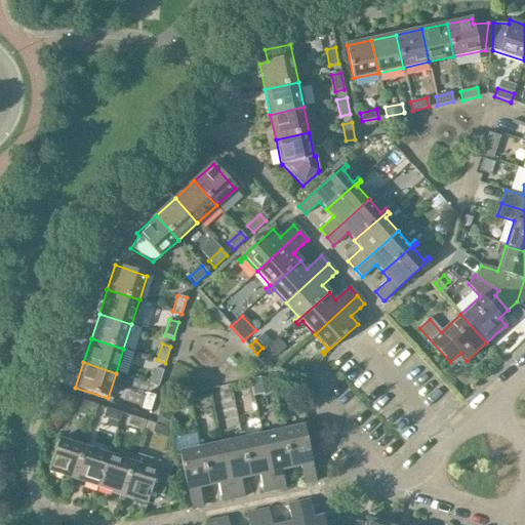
[(163,371),(162,370),(154,368),(153,371),(143,368),(138,380),(158,387),(163,371)]
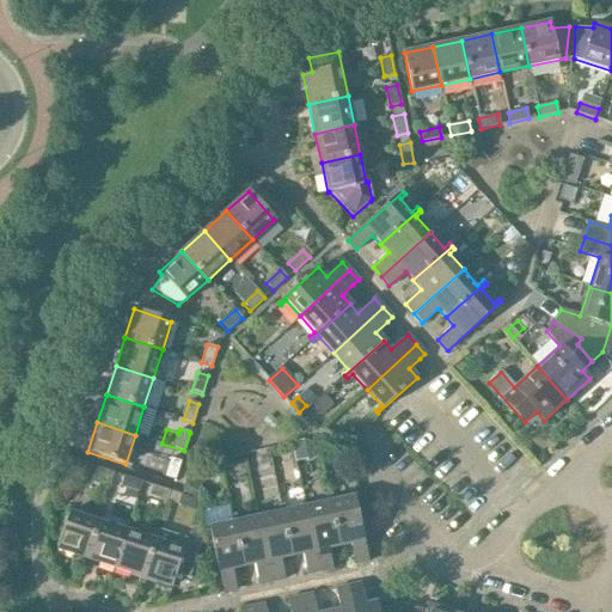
[(304,441),(292,444),(295,460),(318,456),(316,445),(304,441)]
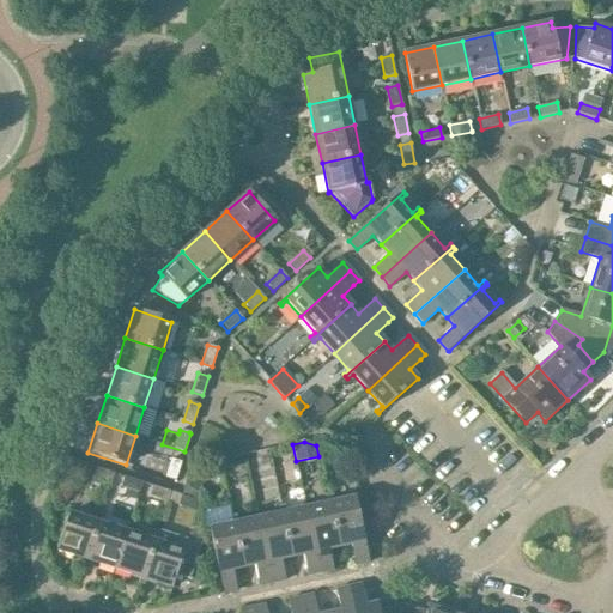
[(181,462),(170,459),(164,478),(175,480),(181,462)]
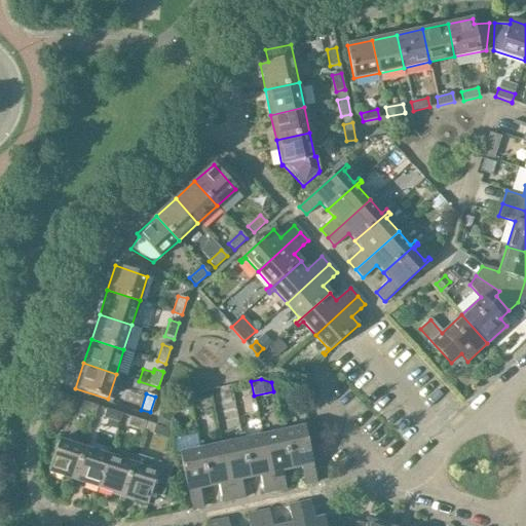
[(95,415),(98,407),(98,406),(81,401),(79,410),(95,415)]
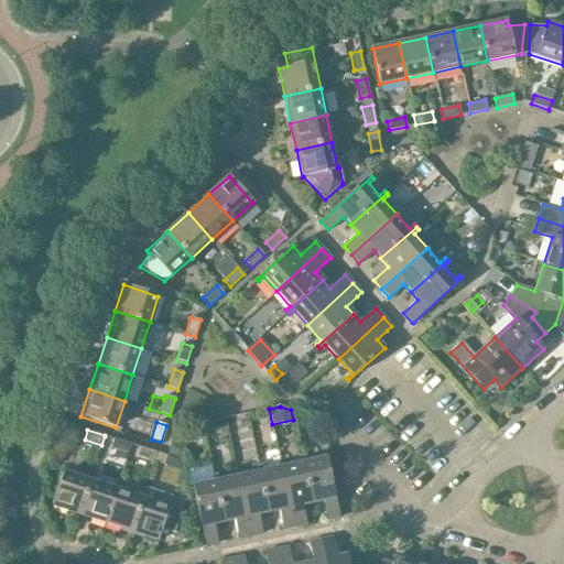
[(128,454),(131,444),(114,438),(110,448),(128,454)]
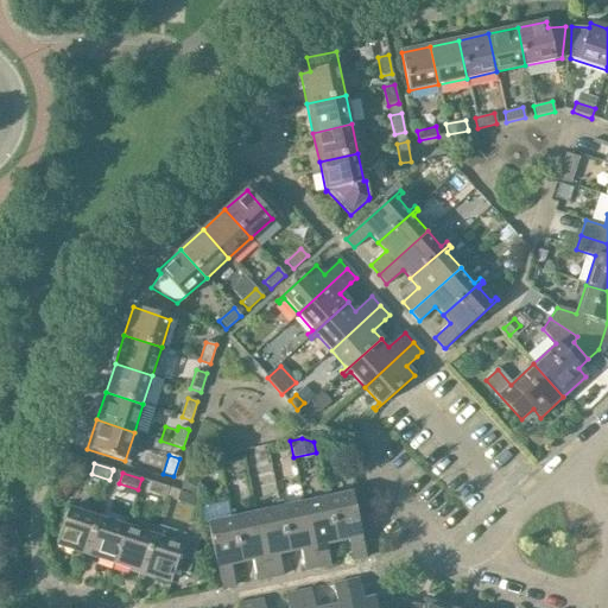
[(184,477),(181,491),(194,494),(197,482),(184,477)]
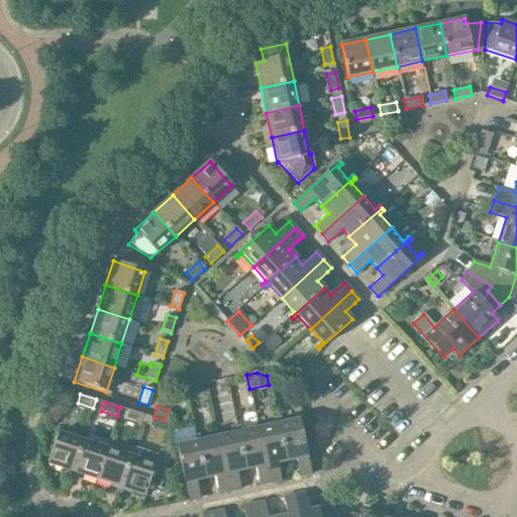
[(141,423),(143,415),(128,410),(125,418),(141,423)]
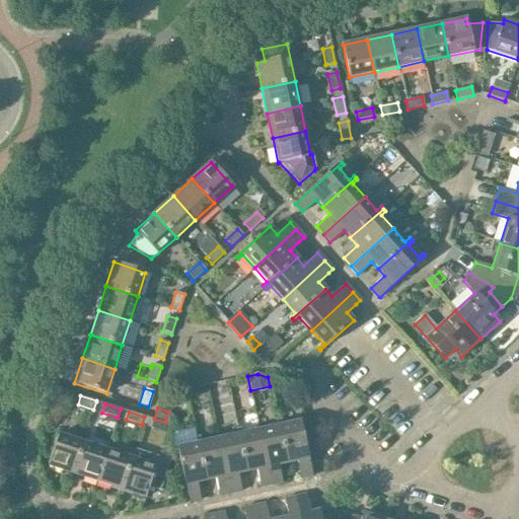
[(169,425),(153,420),(150,428),(166,433),(169,425)]
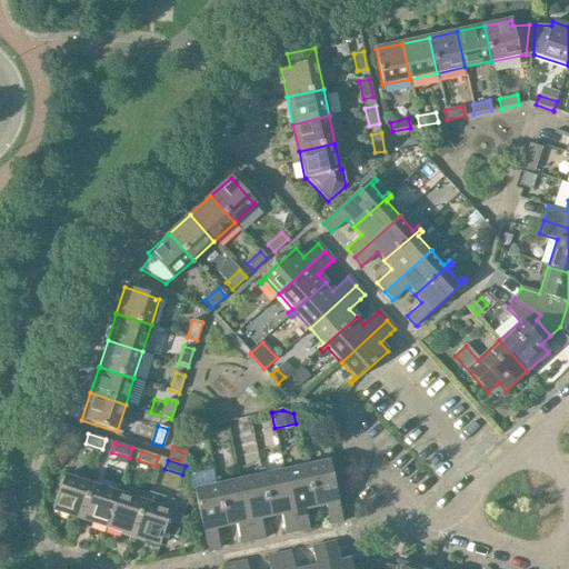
[(342,522),(329,461),(309,466),(308,460),(306,461),(315,508),(325,506),(329,525),(342,522)]
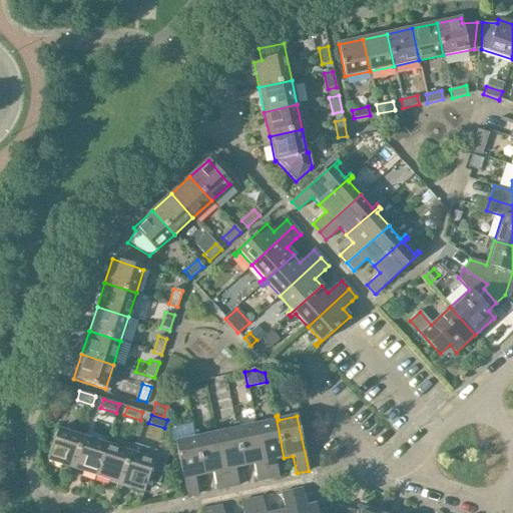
[(275,460),(284,458),(276,416),(273,416),(274,421),(257,425),(268,480),(279,477),(275,460)]
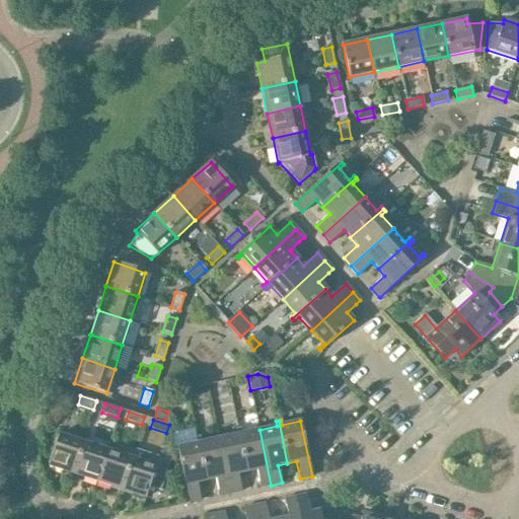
[(237,473),(246,471),(237,429),(234,430),(235,435),(218,439),(230,494),(241,492),(237,473)]
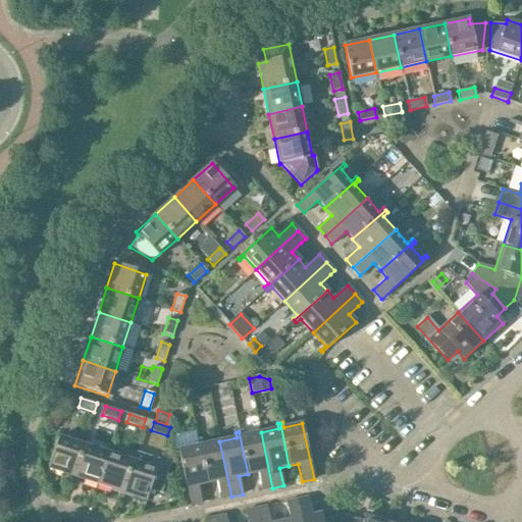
[(272,488),(261,432),(244,436),(242,431),(239,431),(248,474),(257,472),(261,490),(272,488)]
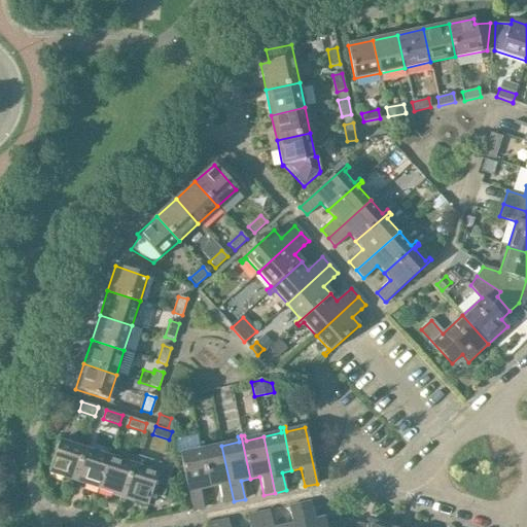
[(73,482),(84,449),(59,442),(48,473),(73,482)]
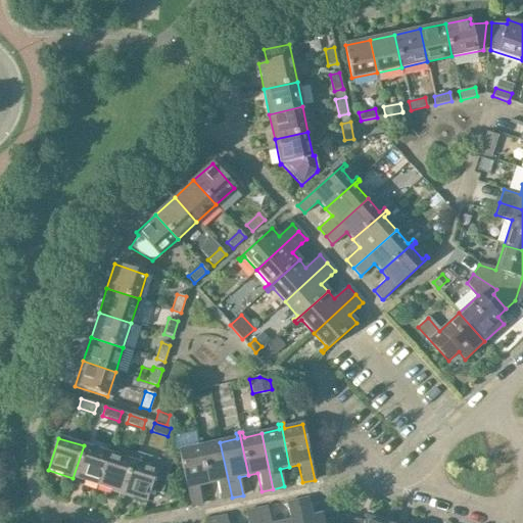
[(198,486),(207,484),(198,441),(194,442),(195,447),(178,450),(190,507),(202,504),(198,486)]
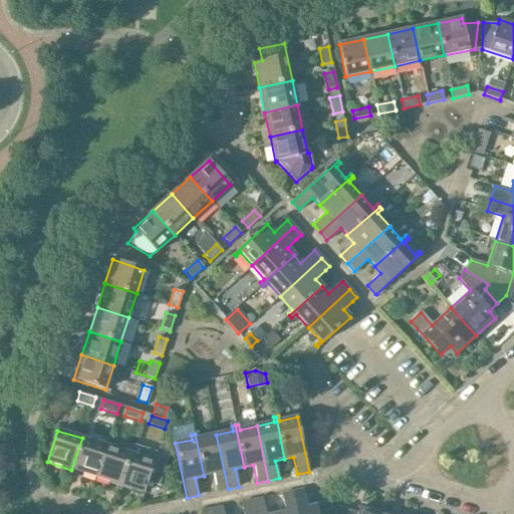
[(228,489),(216,435),(199,438),(198,434),(195,434),(204,476),(213,474),(217,492),(228,489)]
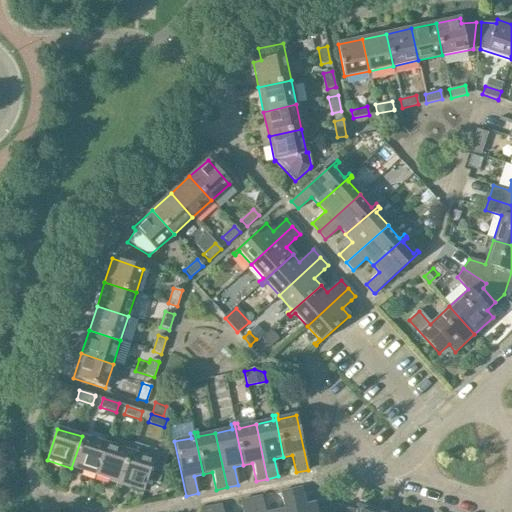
[(95,475),(105,444),(82,436),(71,468),(95,475)]
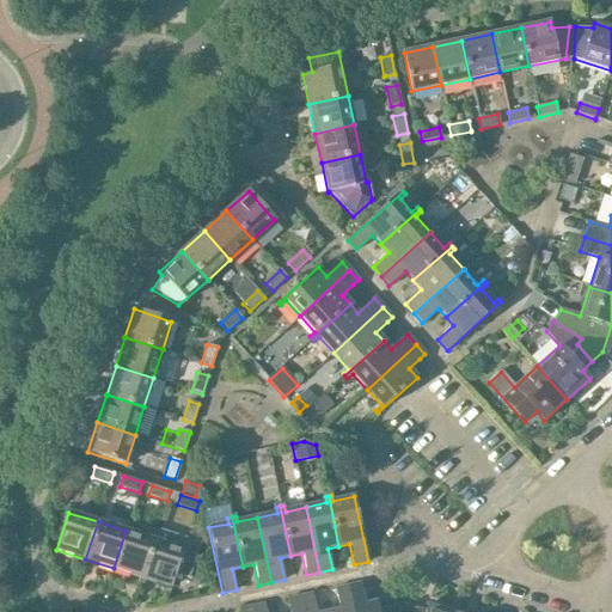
[(158,528),(154,539),(126,531),(114,568),(142,577),(158,528)]
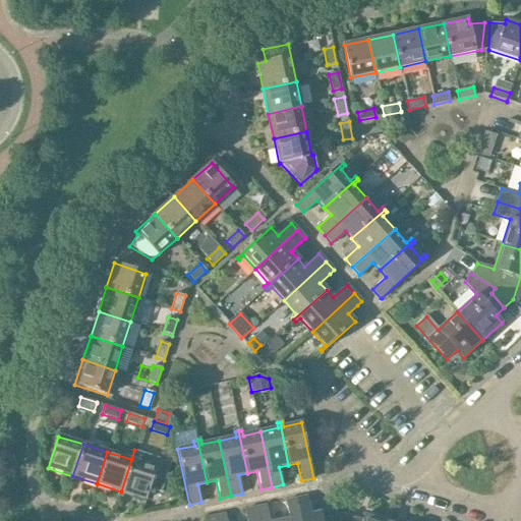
[(161,491),(170,462),(134,450),(121,491),(146,500),(149,487),(161,491)]
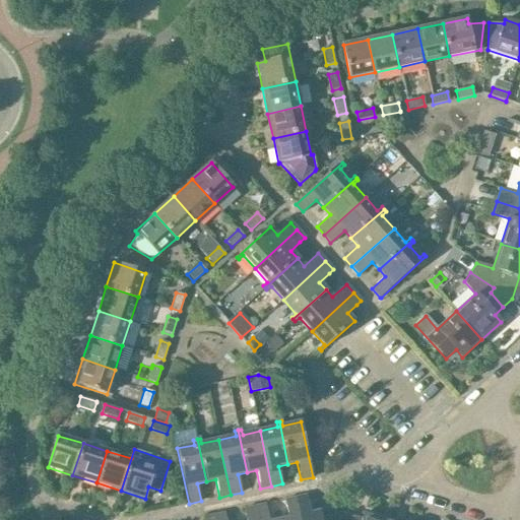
[(310,514),(308,502),(307,496),(296,498),(300,519),(340,519),(341,513),(321,517),(320,512),(310,514)]
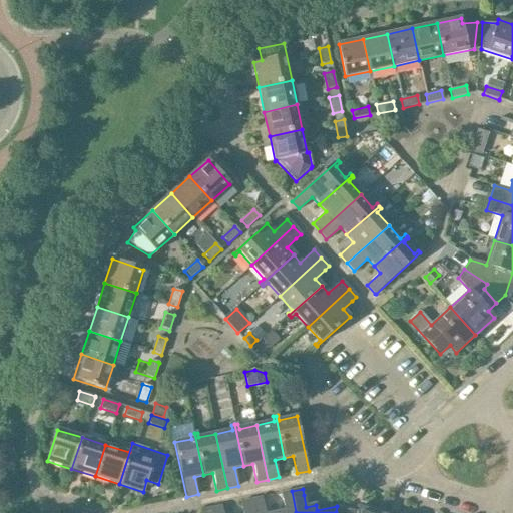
[(296,512),(292,491),(280,494),(284,511),(276,512),(296,512)]
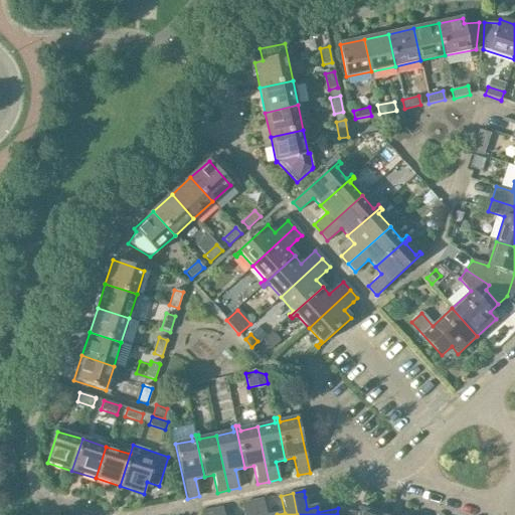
[(266,514),(265,506),(263,500),(251,502),(254,514),(266,514)]
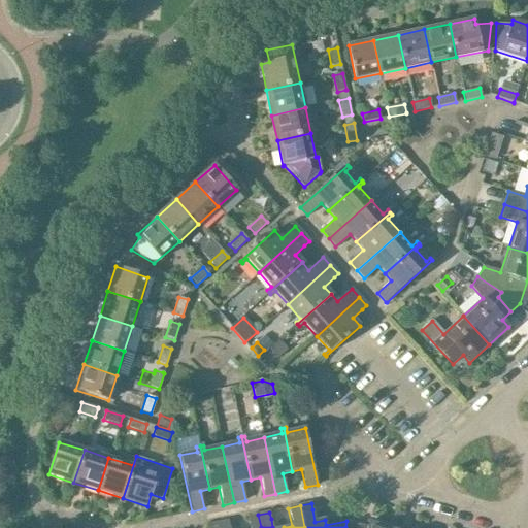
[(261,527),(258,515),(246,517),(249,527),(261,527)]
